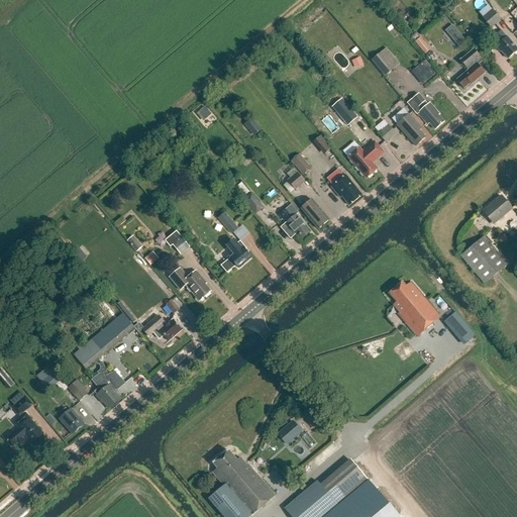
[(477,15),(490,29),(500,21),(487,6),(477,15)]
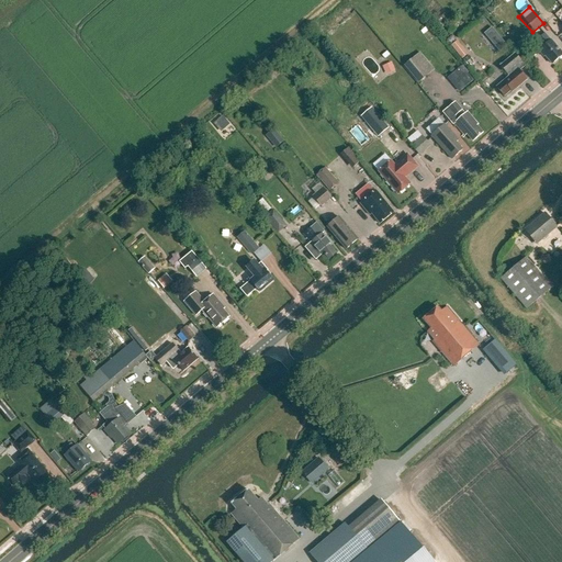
[(441,18),(448,23),(452,19),(447,13),(441,18)]
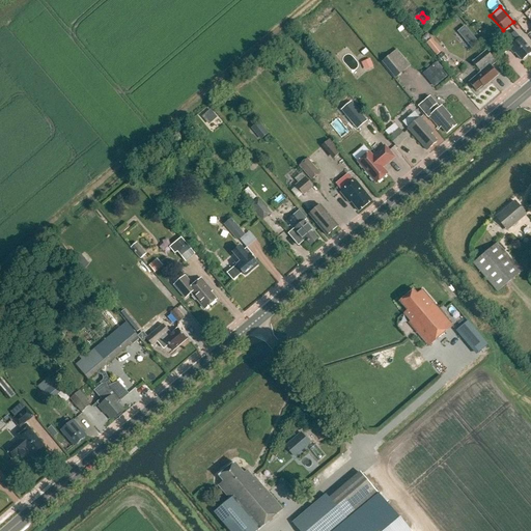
[(455,31),(471,49),(478,42),(463,25),(455,31)]
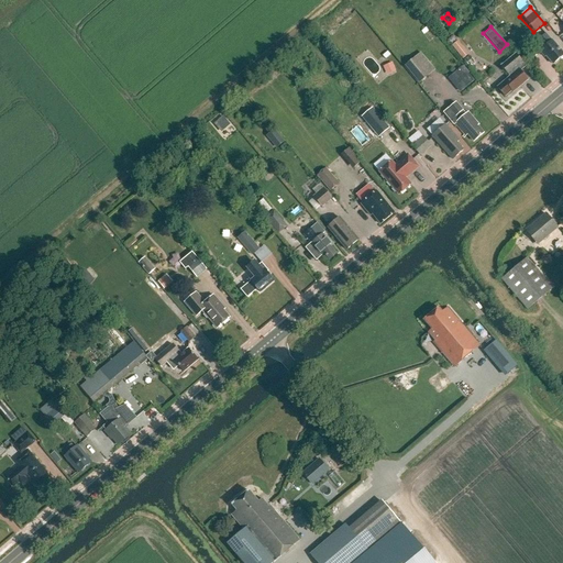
[(547,56),(553,65),(562,55),(562,54),(552,41),(552,42),(545,34),(539,40),(540,42),(537,45),(541,51),(542,52),(541,53),(544,57),(547,56)]
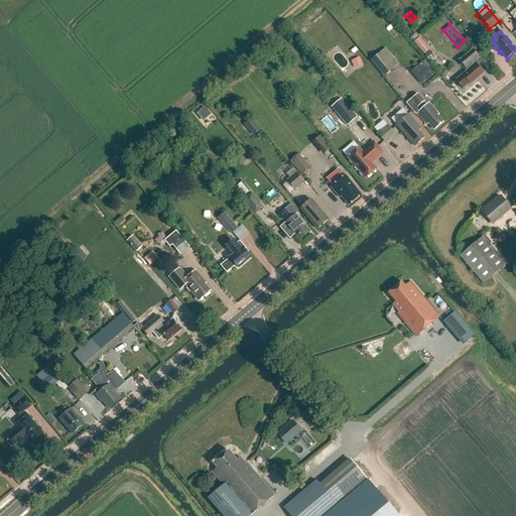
[(415,41),(425,53),(430,49),(420,37),(415,41)]
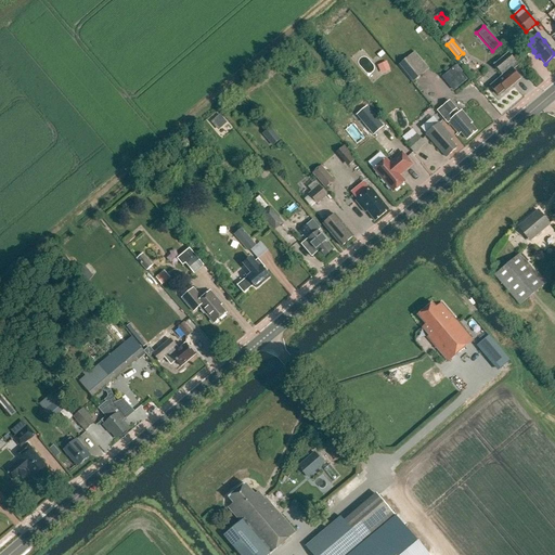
[(490,87),(498,95),(504,90),(506,91),(520,79),(512,69),(517,64),(508,53),(494,65),(503,76),(490,87)]
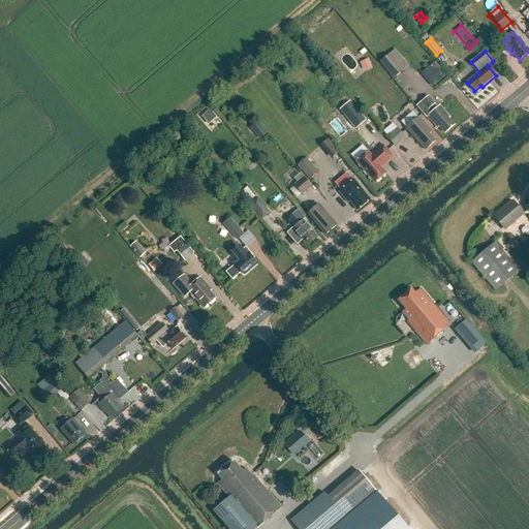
[(381,62),(394,78),(403,71),(390,55),(381,62)]
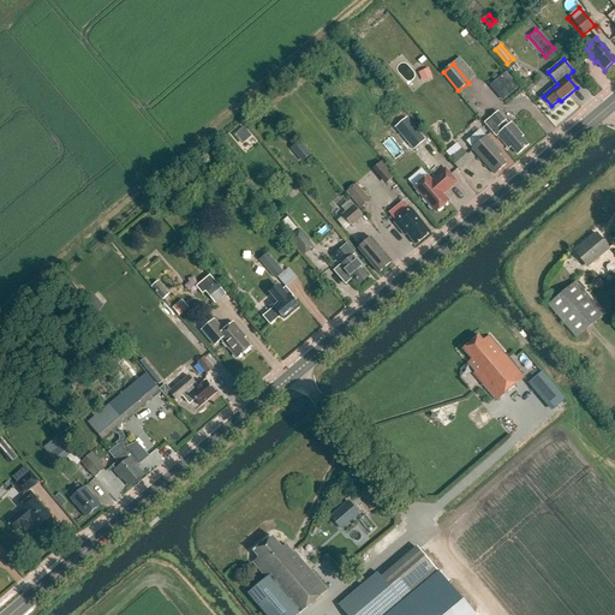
[(427,67),(417,72),(422,82),(431,77),(427,67)]
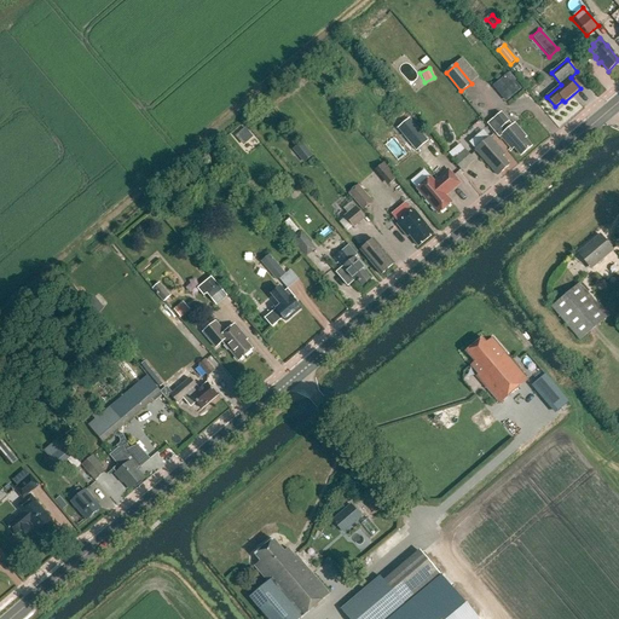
[(504,102),(521,87),(508,71),(491,86),(504,102)]
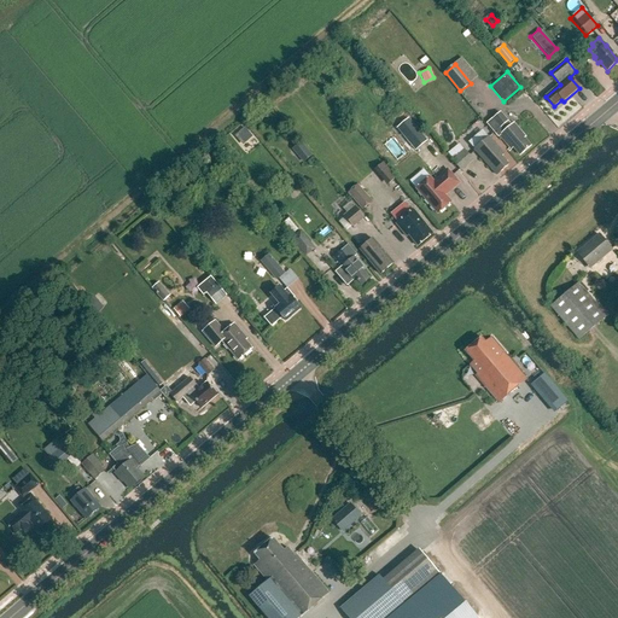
[(501,112),(488,124),(500,138),(501,136),(511,150),(513,147),(520,156),(531,146),(524,139),(525,138),(514,124),(508,128),(506,126),(509,122),(501,112)]
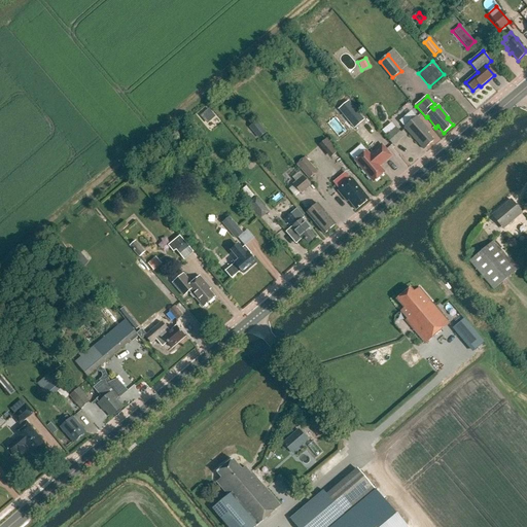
[(340,110),(355,129),(365,120),(349,102),(340,110)]
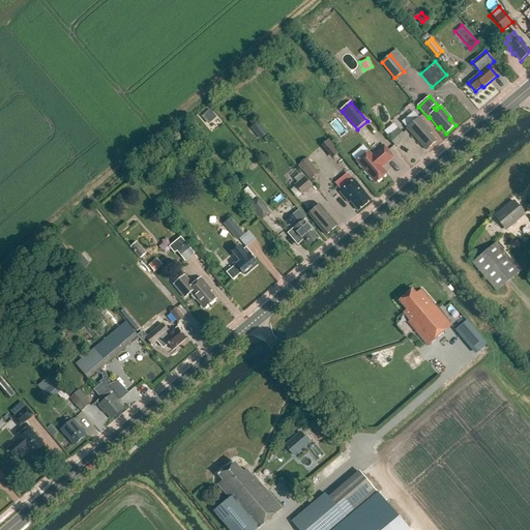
[(207,122),(214,115),(210,110),(202,117),(207,122)]
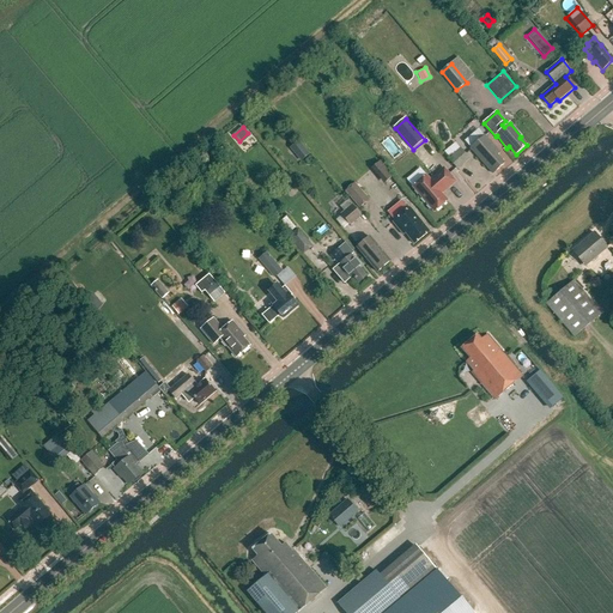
[(501,153),(485,137),(471,150),(493,174),(496,171),(496,173),(504,164),(498,156),(501,153)]
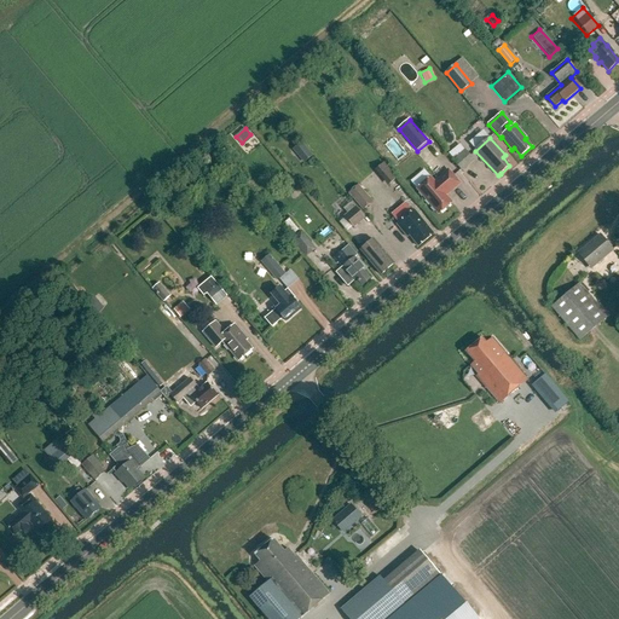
[(301,143),(294,149),(305,162),(312,156),(301,143)]
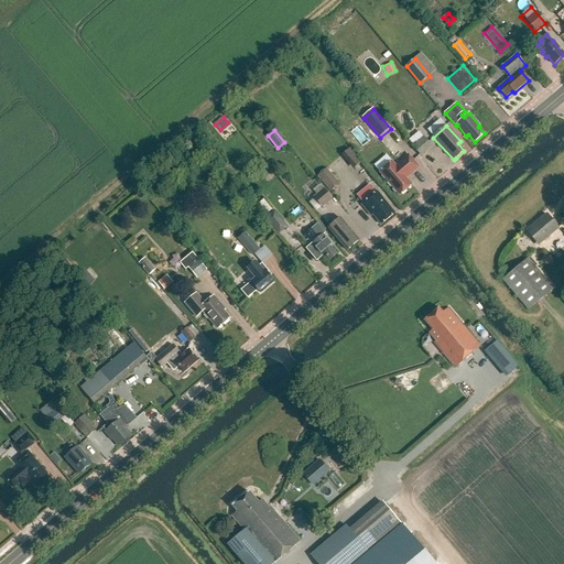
[(424,137),(413,147),(421,155),(432,147),(424,137)]
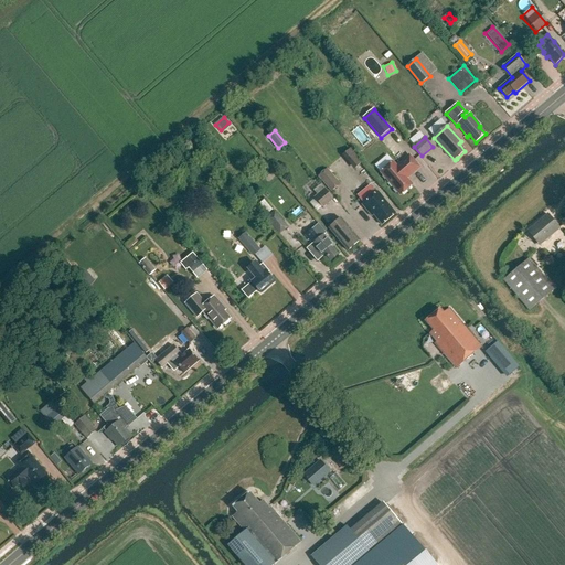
[(396,167),(393,162),(380,173),(400,196),(412,185),(406,179),(422,164),(412,153),(396,167)]
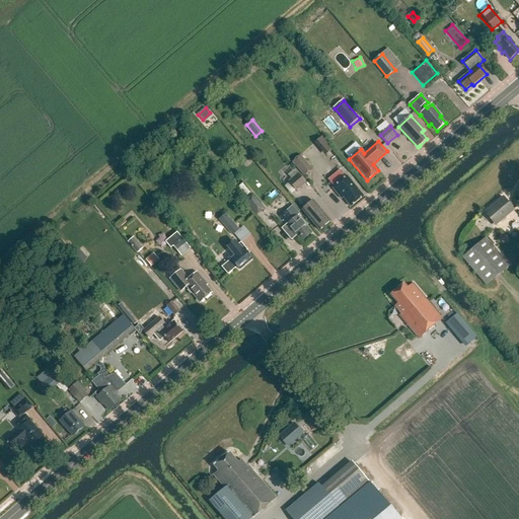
[(326,155),(332,150),(329,145),(322,151),(326,155)]
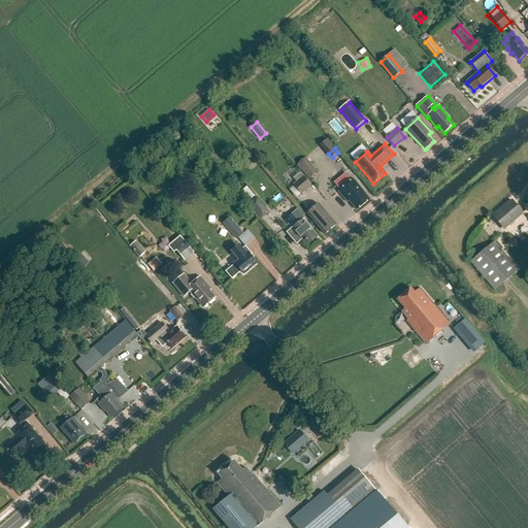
[(253,157),(249,151),(243,155),(249,161),(253,157)]
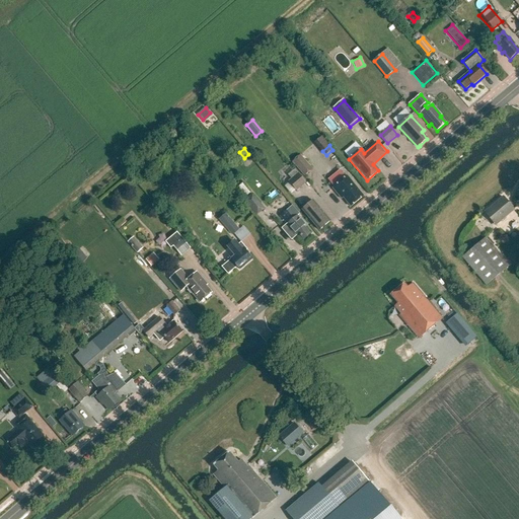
[(301,152),(292,160),(304,174),(313,167),(301,152)]
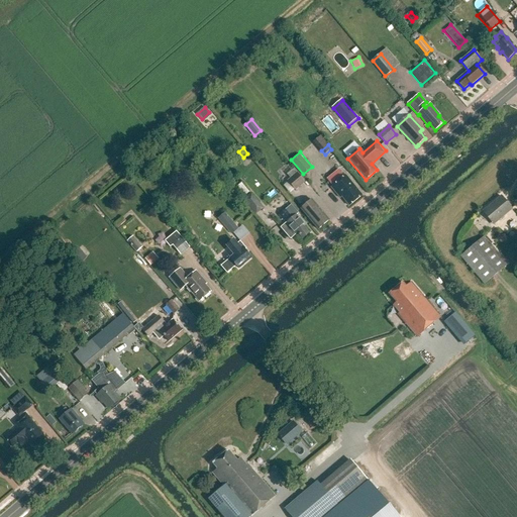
[(288,179),(296,189),(306,180),(297,170),(288,179)]
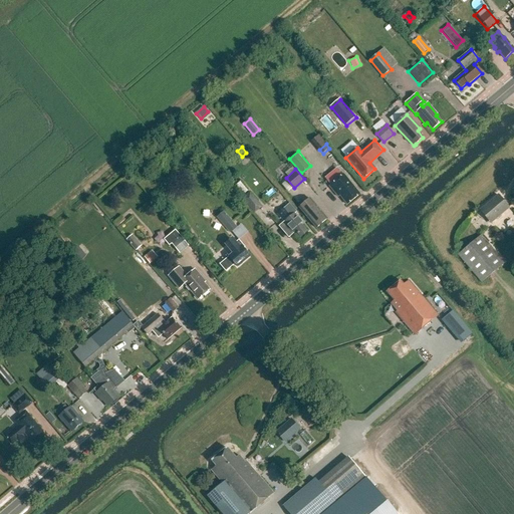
[(340,195),(347,204),(359,195),(343,175),(329,186),(338,197),(340,195)]
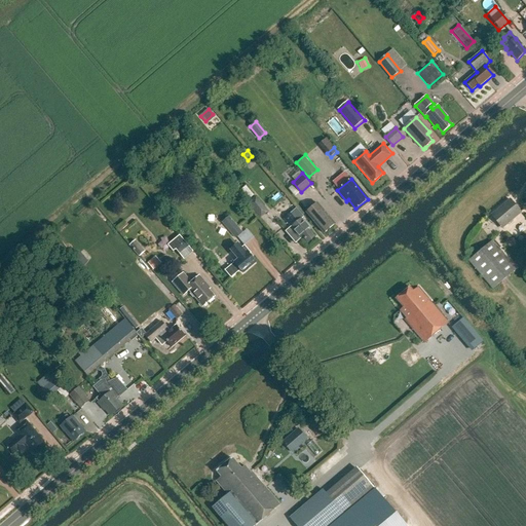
[(247,200),(253,195),(245,186),(238,190),(247,200)]
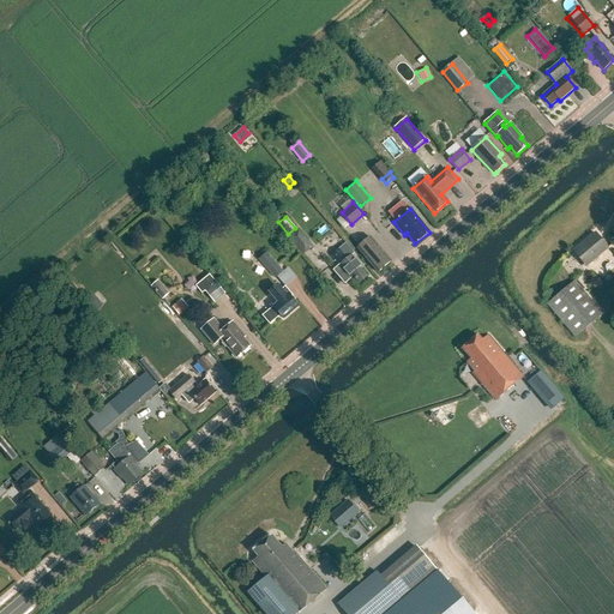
[(314,250),(299,230),(290,239),(289,239),(305,257),(314,250)]
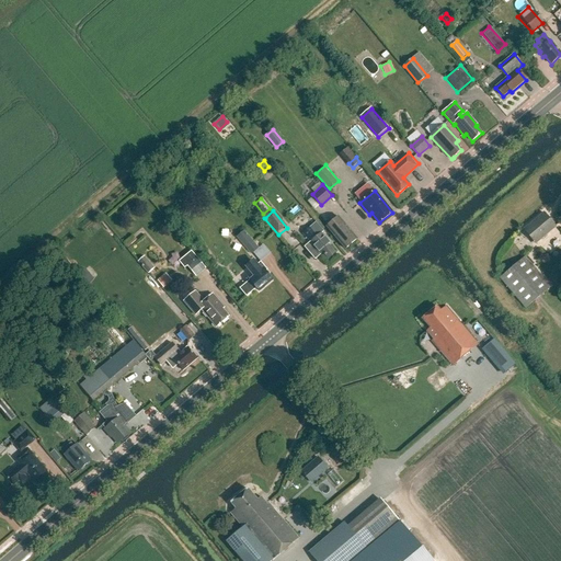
[(524,230),(536,243),(556,227),(544,214),(524,230)]
